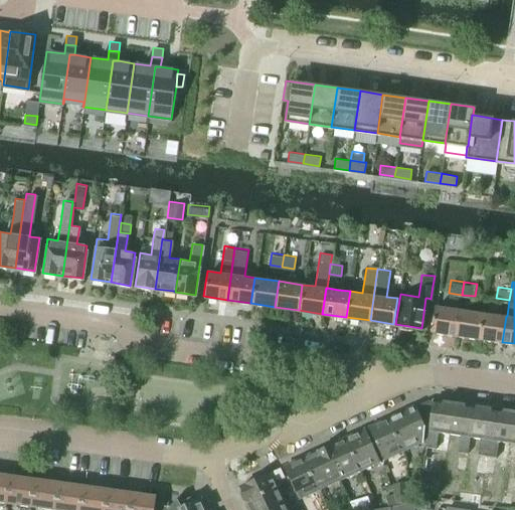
[(435,305),(431,331),(455,335),(459,309),(437,305),(435,305)]
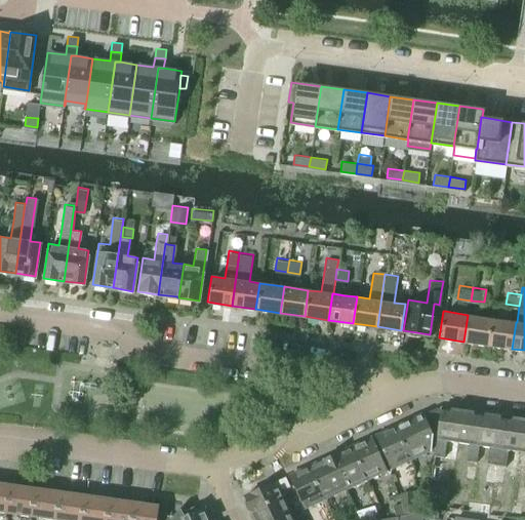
[(468,315),(463,342),(487,345),(491,318),(468,315)]
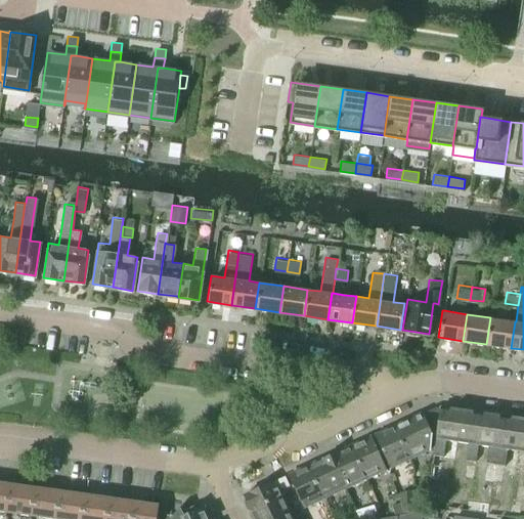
[(490,317),(486,344),(511,348),(515,321),(490,317)]
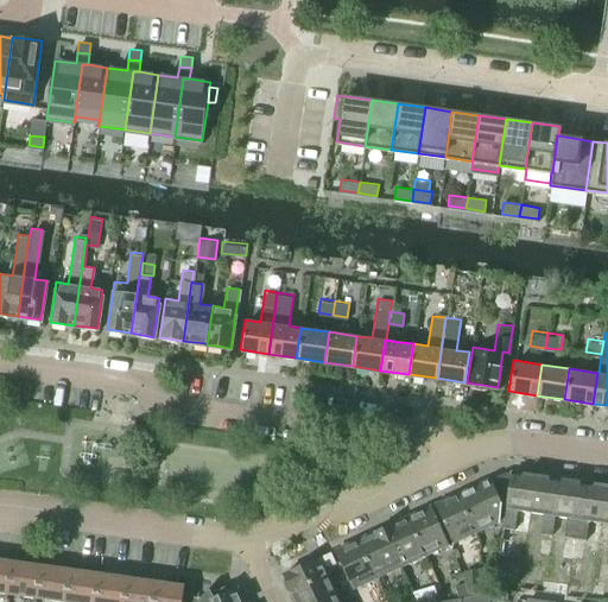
[(457,490),(474,525),(499,513),(506,468),(457,490)]
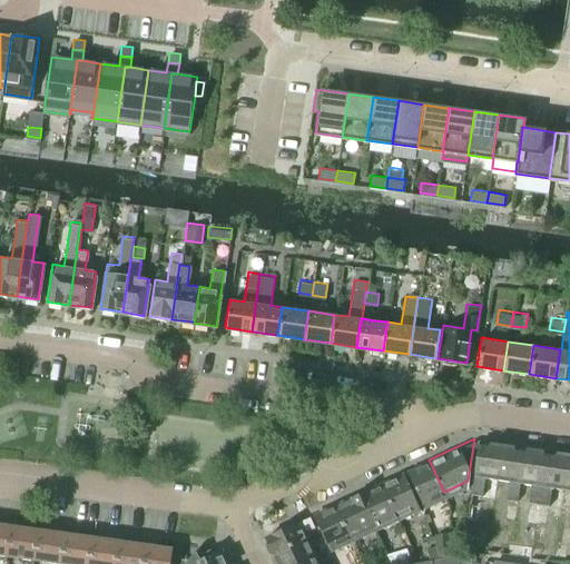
[(484,473),(495,474),(497,474),(501,443),(478,438),(470,490),(482,491),(484,473)]
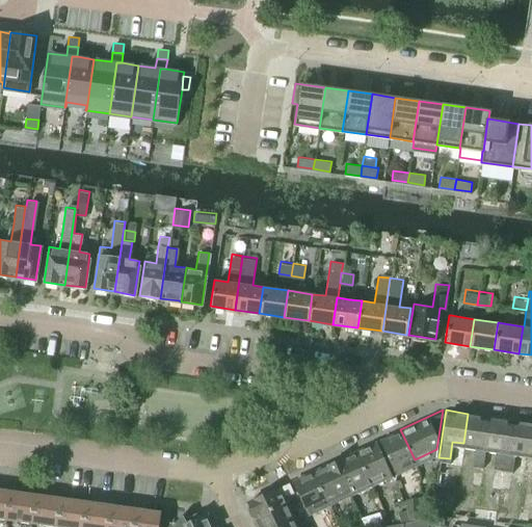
[(468,414),(463,443),(474,445),(471,462),(480,463),(482,446),(483,446),(487,417),(468,414)]
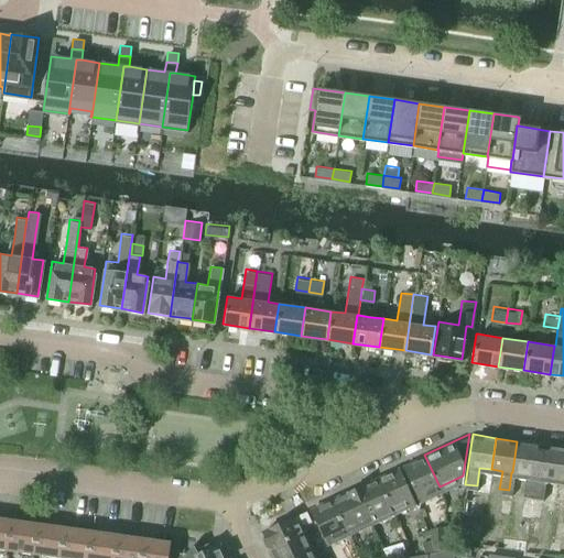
[(517,441),(512,472),(524,474),(522,492),(531,494),(539,445),(517,441)]
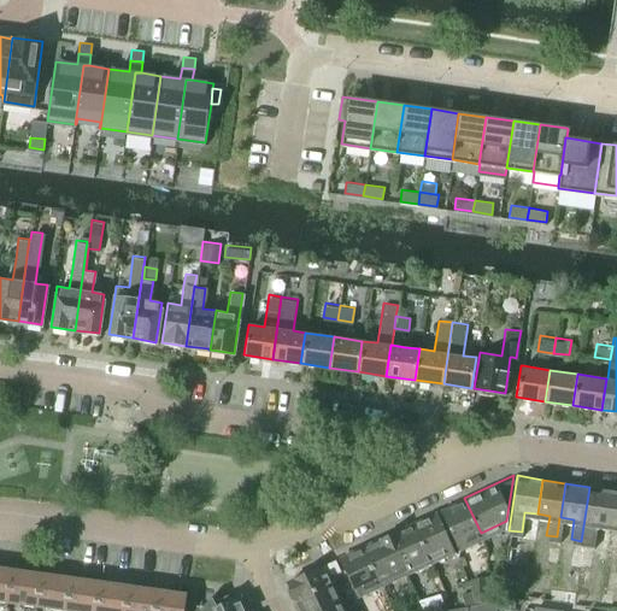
[(589,487),(581,541),(591,542),(594,523),(609,526),(615,491),(589,487)]
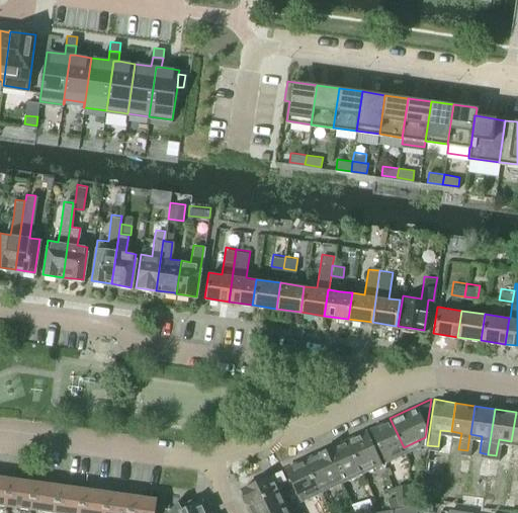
[(383,456),(404,447),(390,418),(370,427),(383,456)]
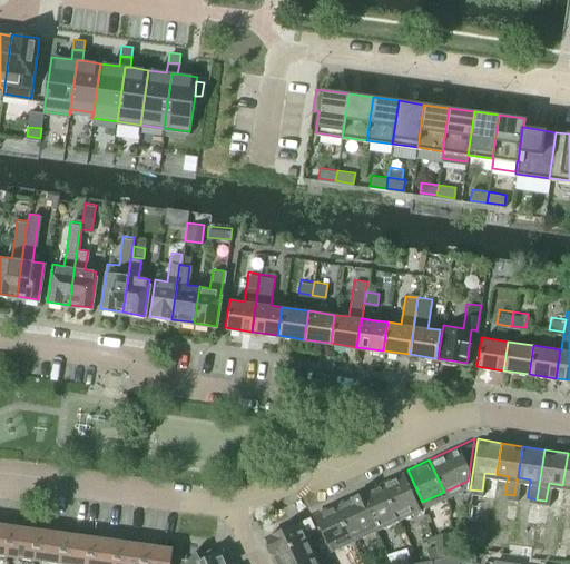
[(382,482),(396,515),(419,504),(403,472),(382,482)]
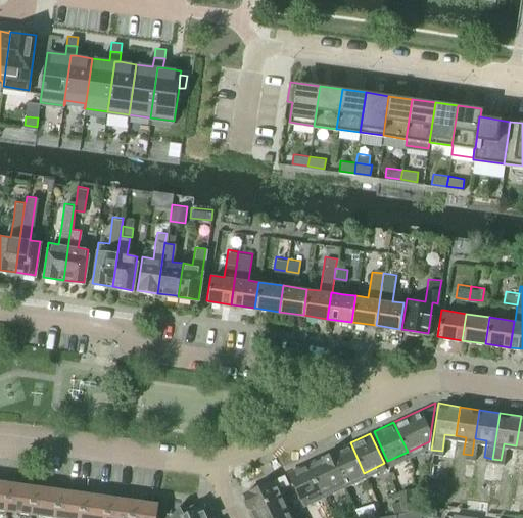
[(326,454),(333,469),(336,467),(343,482),(364,473),(350,442),(329,453),(326,454)]
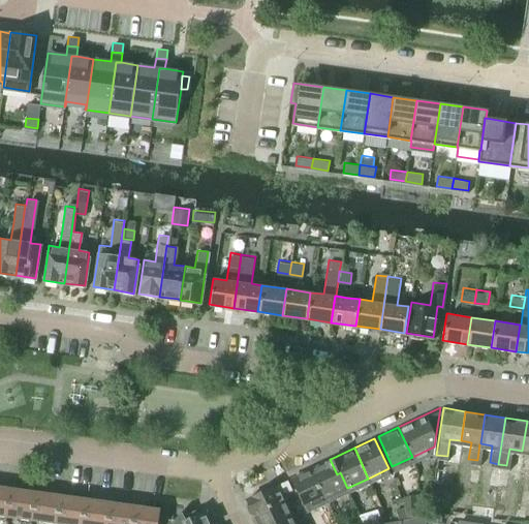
[(330,459),(310,468),(324,498),(344,490),(347,488),(340,472),(337,474),(330,459)]
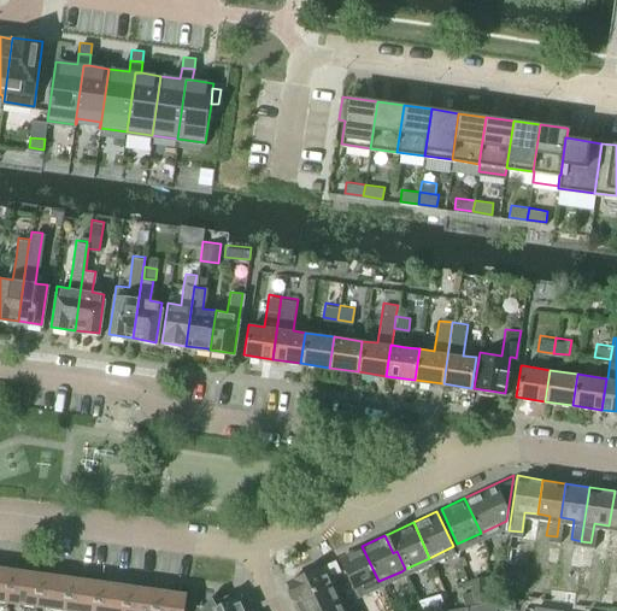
[(378,581),(362,546),(339,557),(356,592),(378,581)]
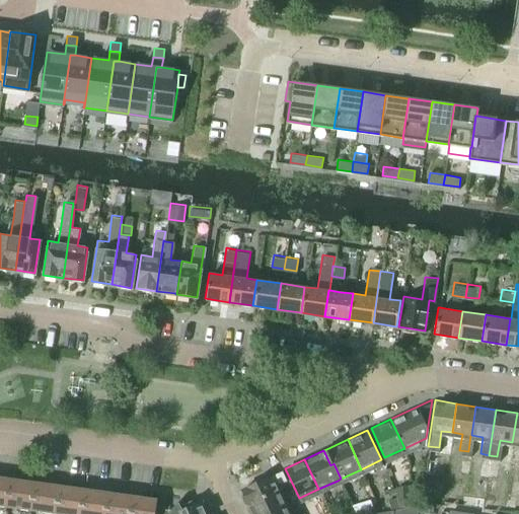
[(241,490),(247,503),(279,488),(276,481),(285,476),(282,470),(241,490)]
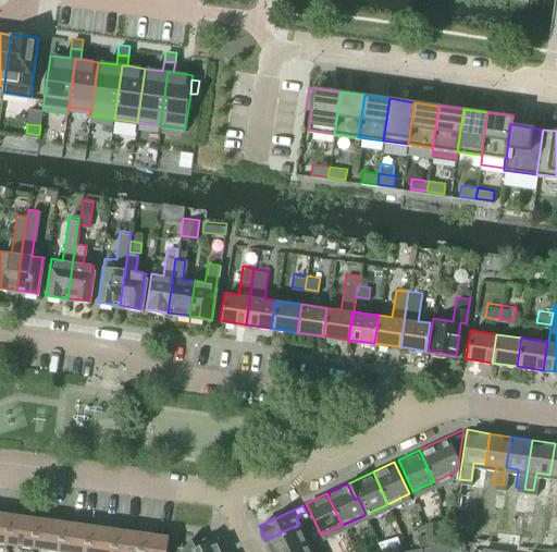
[(0,511),(0,541),(5,542),(10,513),(0,511)]
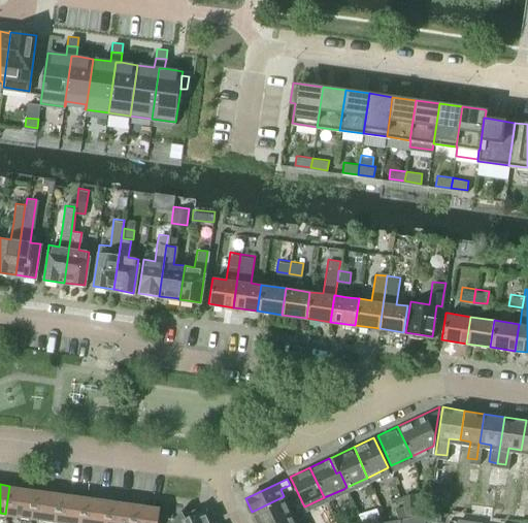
[(9,486),(5,514),(31,518),(34,489),(9,486)]
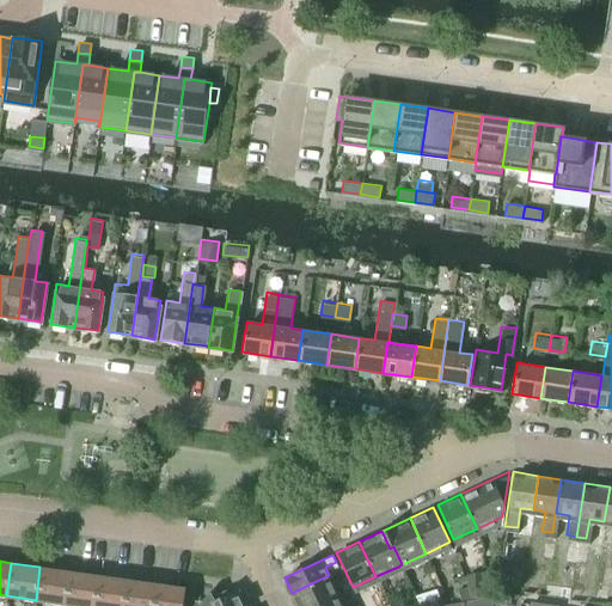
[(40,567),(36,600),(65,604),(69,571),(40,567)]
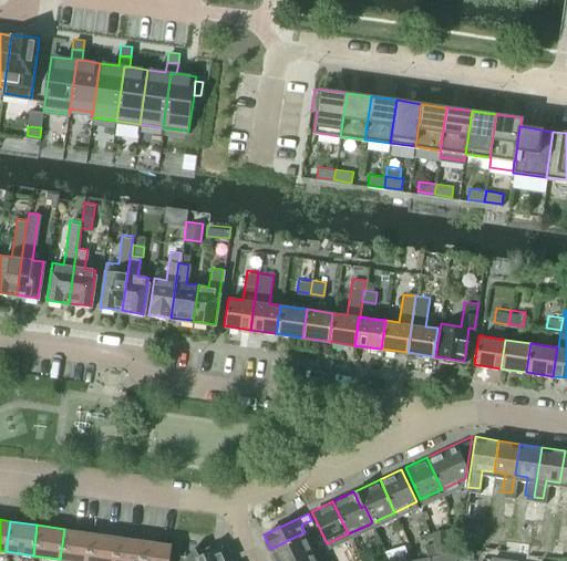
[(449,528),(432,531),(434,541),(436,552),(452,549),(450,531),(449,528)]
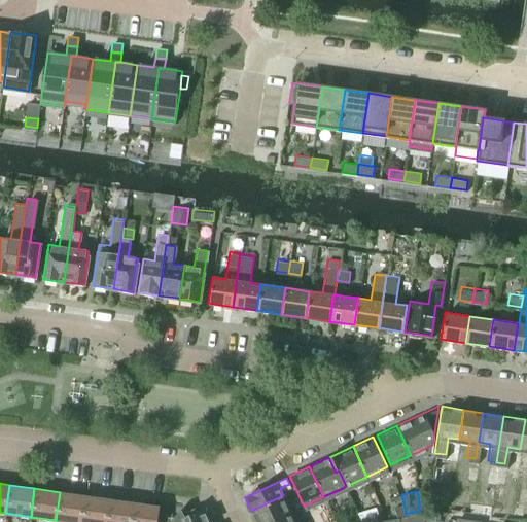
[(60,492),(56,520),(68,521),(80,521),(84,496),(60,492)]
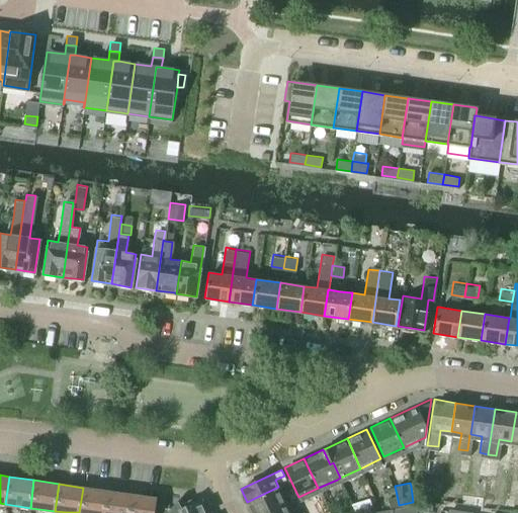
[(423,484),(411,486),(413,502),(427,500),(423,484)]
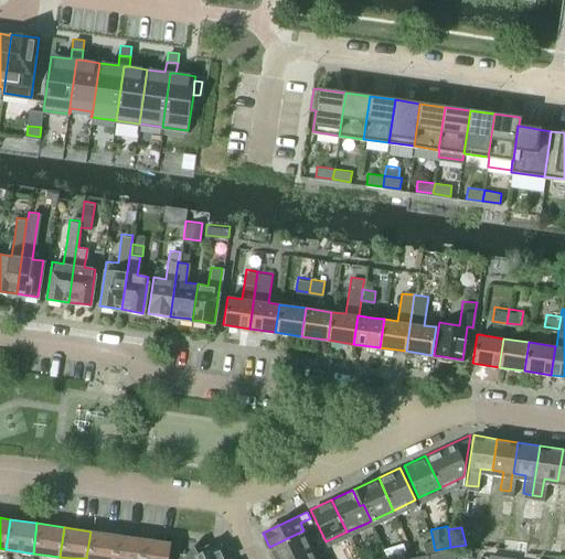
[(304,530),(269,547),(275,558),(291,558),(312,549),(304,530)]
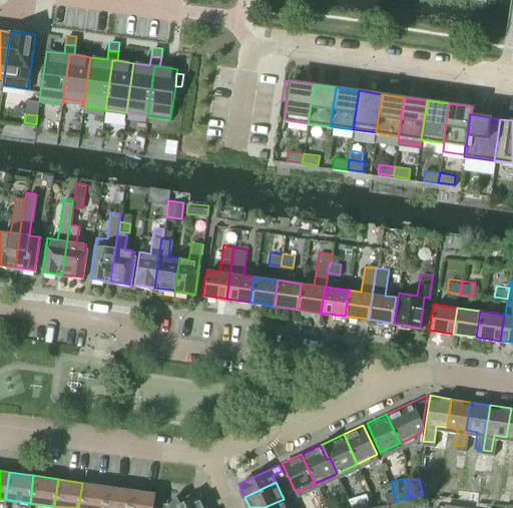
[(82,483),(78,507),(103,507),(106,486),(82,483)]
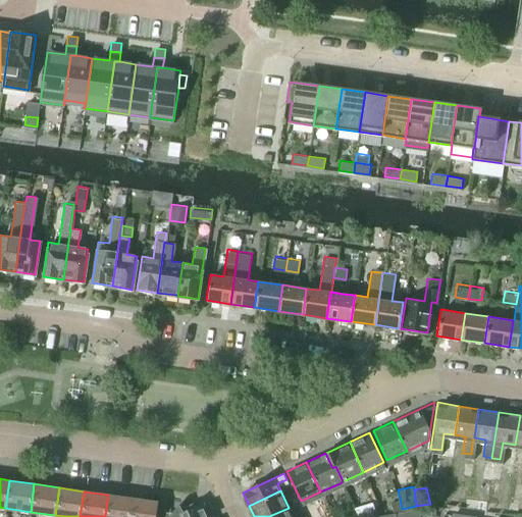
[(108,495),(105,516),(131,516),(134,499),(108,495)]
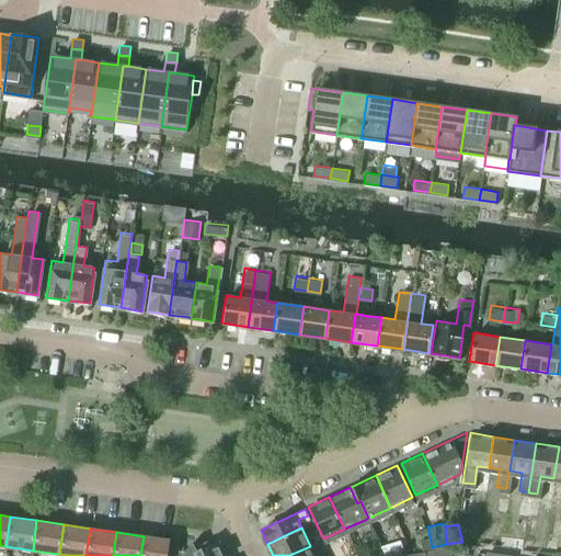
[(144,536),(140,555),(167,555),(170,540),(144,536)]
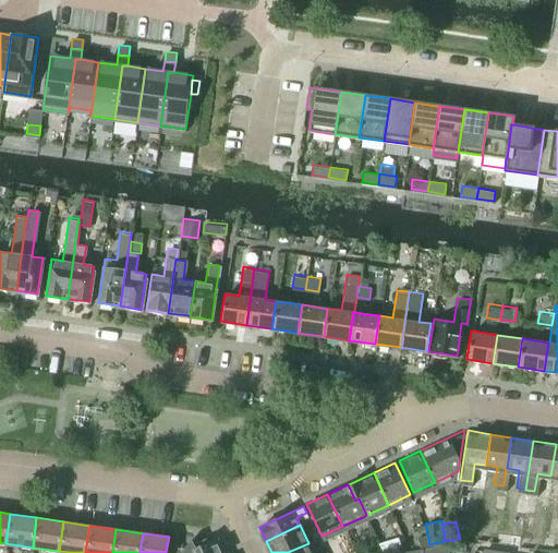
[(427,533),(419,535),(421,547),(425,545),(429,544),(427,533)]
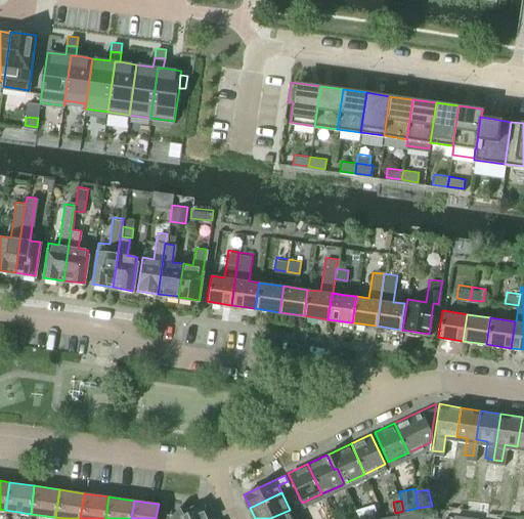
[(171,514),(173,518),(209,518),(203,506),(193,510),(191,507),(181,512),(180,509),(171,514)]
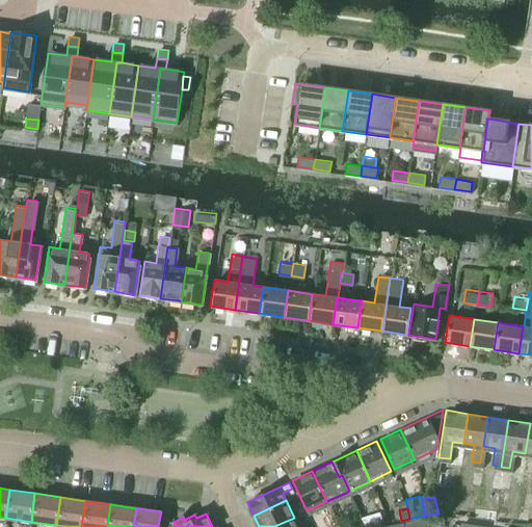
[(430,524),(443,525),(444,517),(431,516),(430,523),(430,524)]
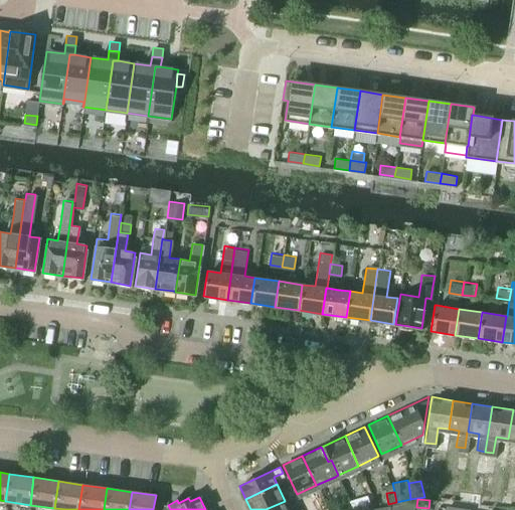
[(391,509),(413,509),(415,500),(393,504),(391,509)]
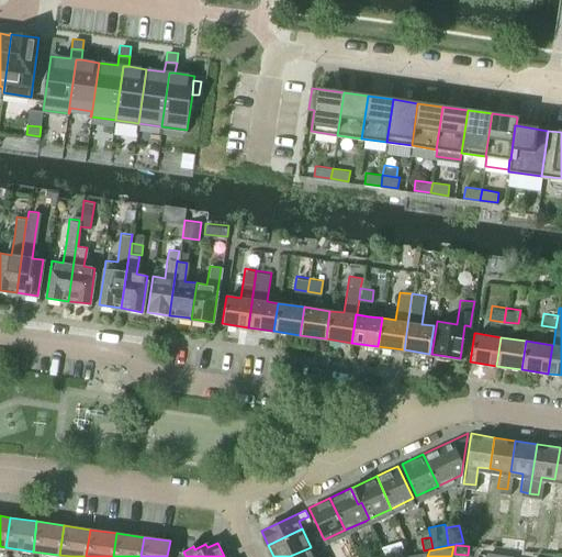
[(315,556),(311,547),(291,556),(315,556)]
